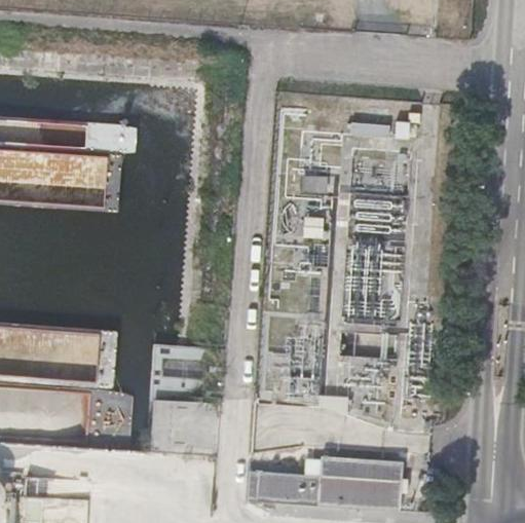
[(469,22),(470,5),(438,4),(438,20),(469,22)]
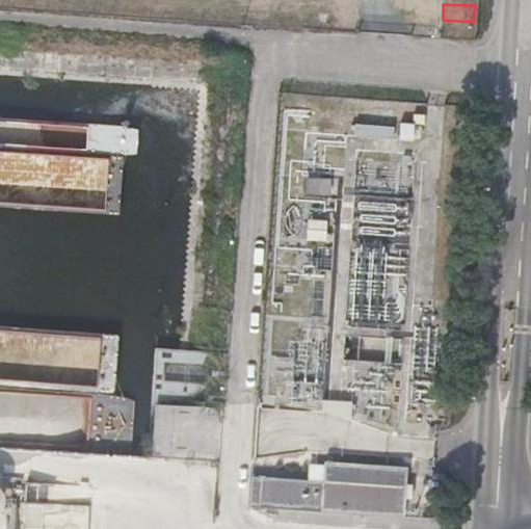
[(326,189),(327,173),(302,172),(301,187),(311,188),(326,189)]
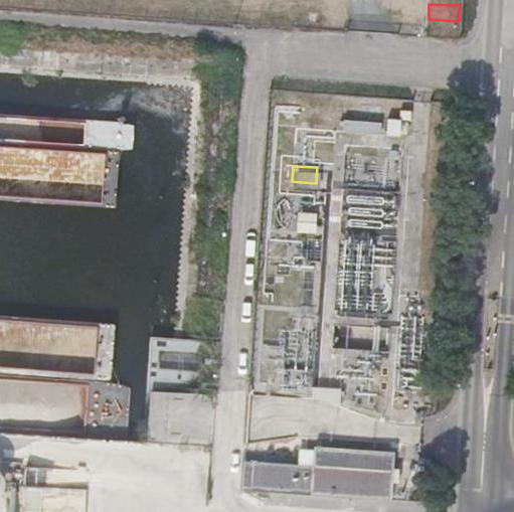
[(315,229),(316,210),(299,209),(298,228),(315,229)]
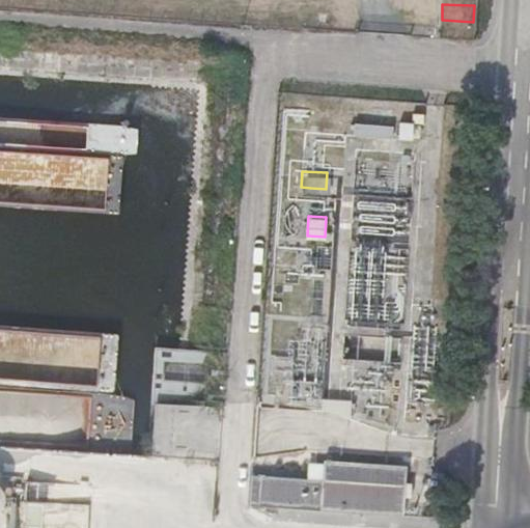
[(323,488),(252,482),(251,503),(405,513),(408,466),(325,460),(323,488)]
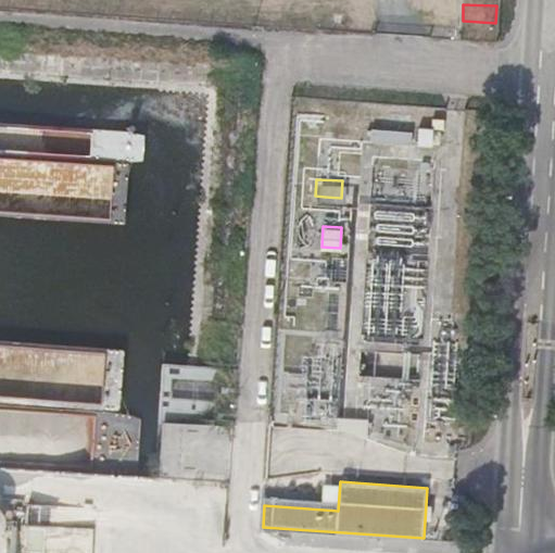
[(42,522),(43,505),(26,504),(23,552),(62,552),(64,523),(42,522)]
